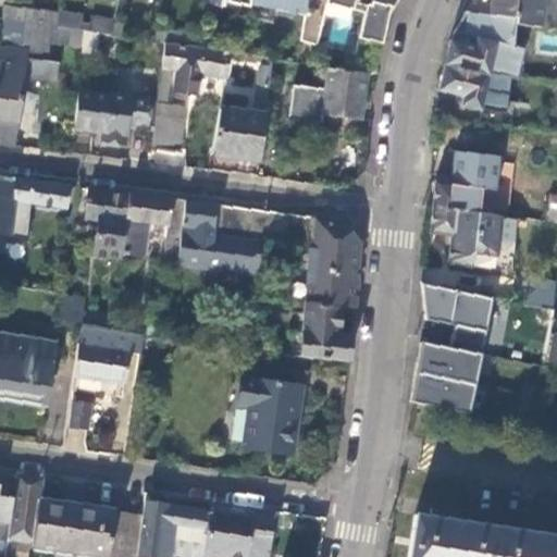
[(116,0),(104,0),(101,19),(99,33),(111,34),(115,12),(116,0)]
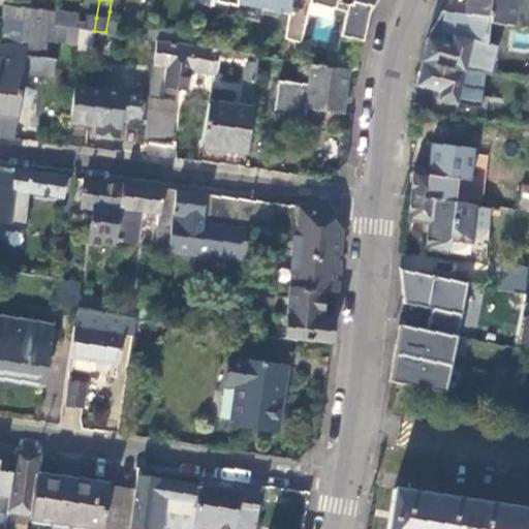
[(245,0),(261,3),(260,9),(288,13),(290,0),(245,0)]
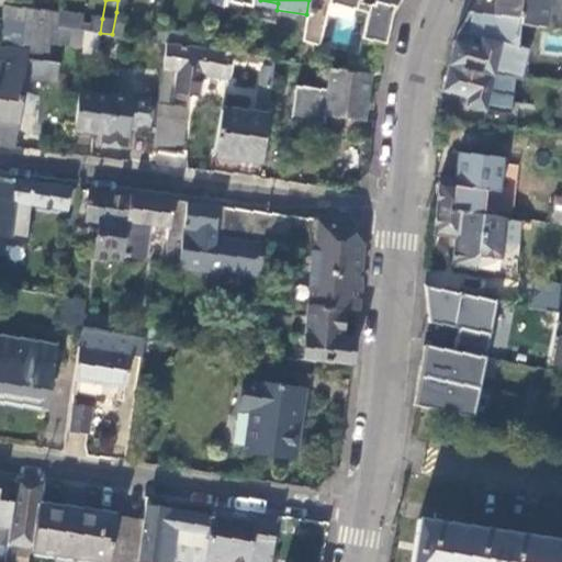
[(302,41),(316,43),(324,0),(362,7),(356,48),(348,46),(346,69),(370,72),(378,74),(389,23),(391,17),(398,0),(308,0),(306,14),(302,41)]
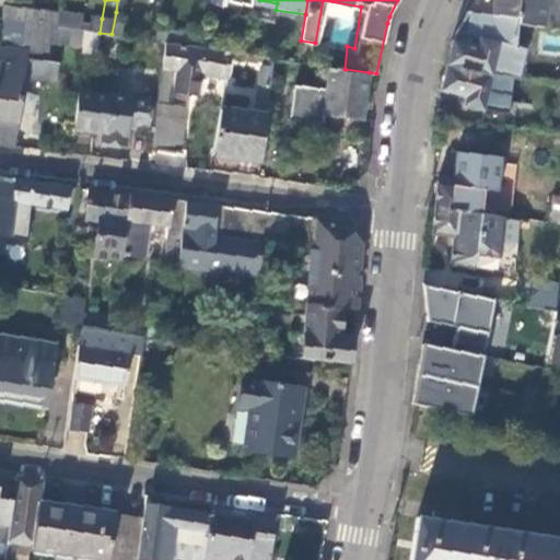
[(471,0),(466,11),(518,19),(518,24),(544,28),(547,0),(471,0)]
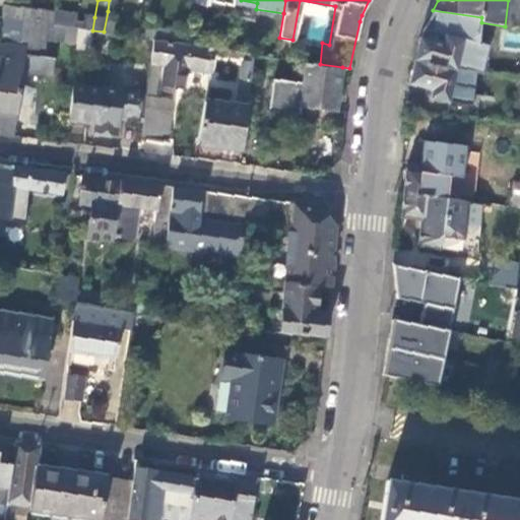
[(519,0),(508,0),(505,26),(519,27),(519,0)]
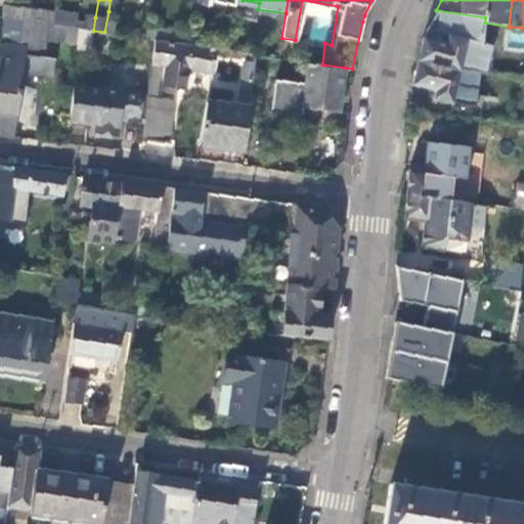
[(1,17),(4,17),(49,24),(53,25),(54,14),(3,6),(1,17)]
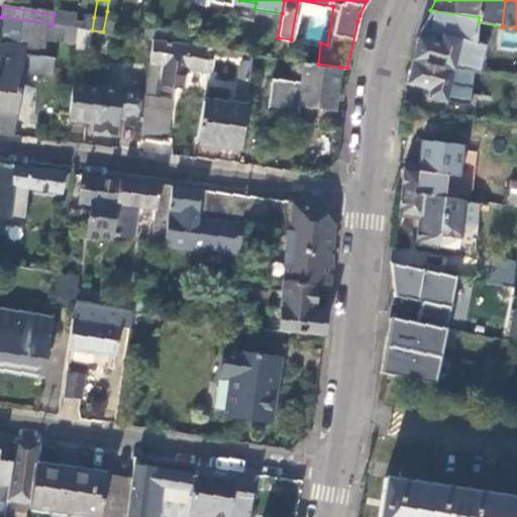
[(467,38),(477,33),(479,22),(479,17),(430,10),(420,29),(440,33),(439,40),(416,35),(414,48),(412,58),(462,70),(467,50),(457,48),(459,37),(467,38)]
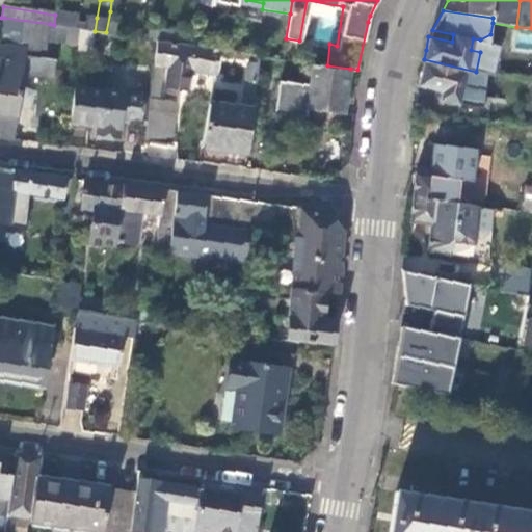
[(76,15),(56,11),(55,15),(54,25),(80,29),(84,29),(85,24),(74,22),(76,15)]
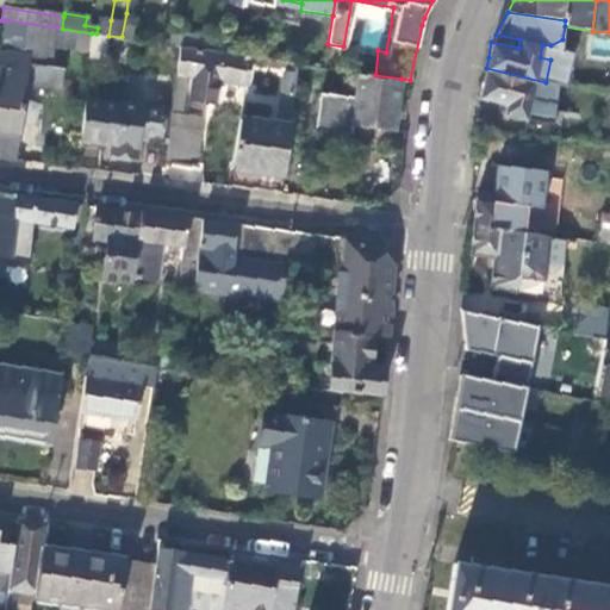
[(99,19),(98,27),(97,33),(109,36),(111,20),(99,19)]
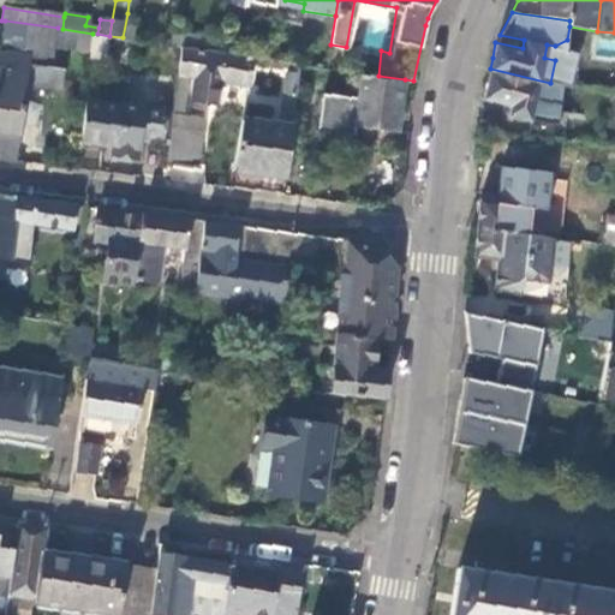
[(5,21),(0,53),(0,157),(15,160),(25,83),(61,89),(65,69),(53,67),(58,28),(5,21)]
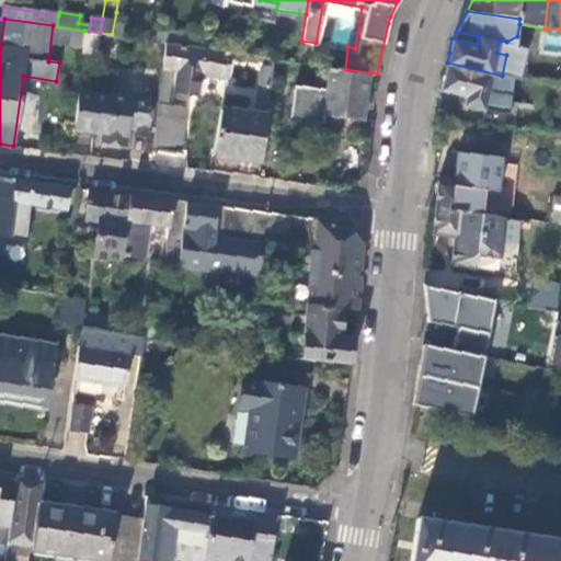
[(199,47),(202,35),(179,32),(176,44),(199,47)]
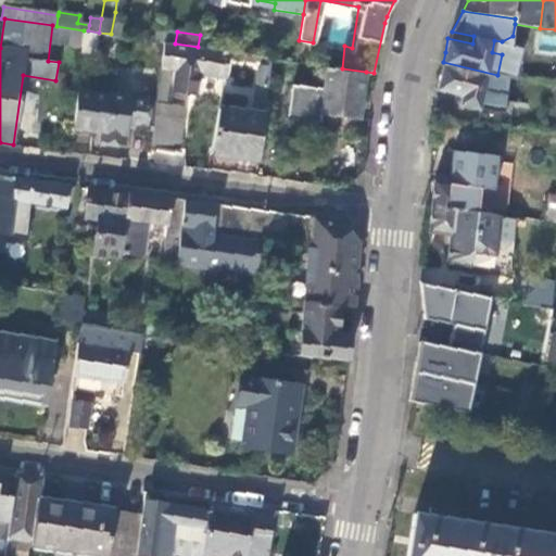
[(139,38),(111,34),(110,52),(137,55),(139,38)]
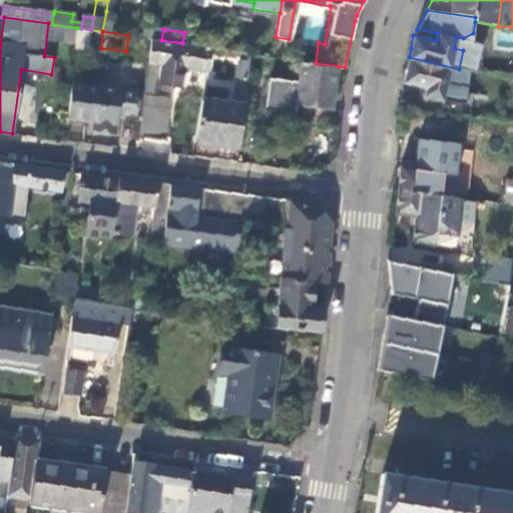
[(161,40),(151,39),(144,96),(152,97),(157,66),(162,66),(159,86),(181,90),(184,69),(204,72),(207,48),(203,47),(182,43),(161,40)]
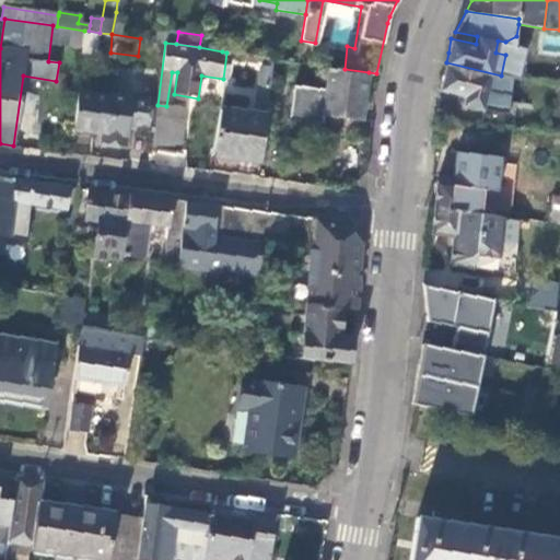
[(272,59),(243,55),(226,53),(223,79),(222,84),(260,90),(269,91),(272,59)]
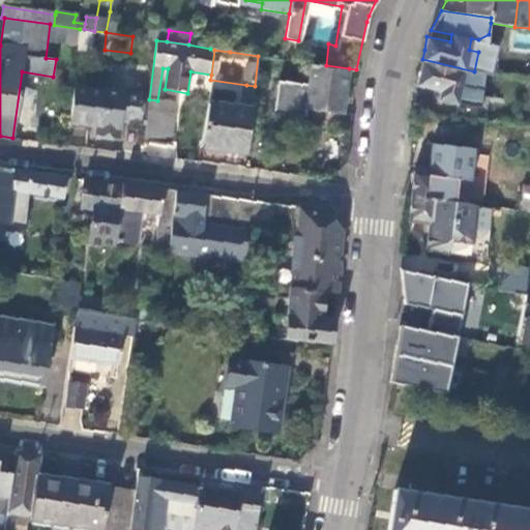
[(486,92),(488,72),(474,71),(422,59),(419,71),(417,85),(440,89),(438,98),(458,102),(461,104),(483,106),(486,92)]
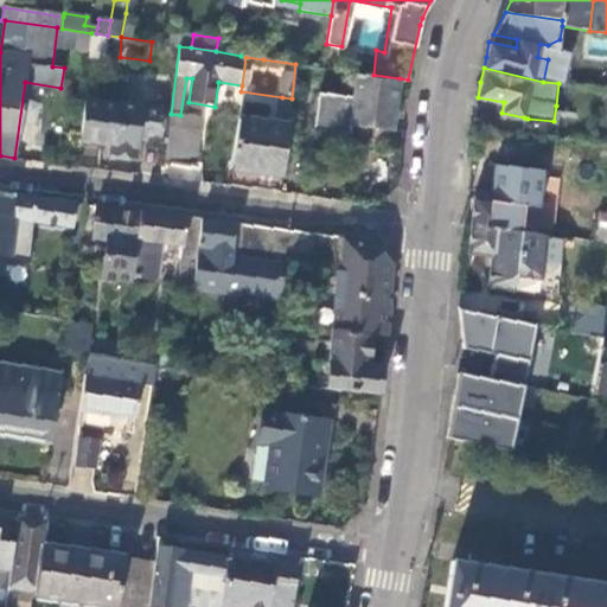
[(374,75),(356,72),(353,96),(318,91),(313,129),(349,134),(351,123),(393,129),(395,109),(400,78),(374,75)]
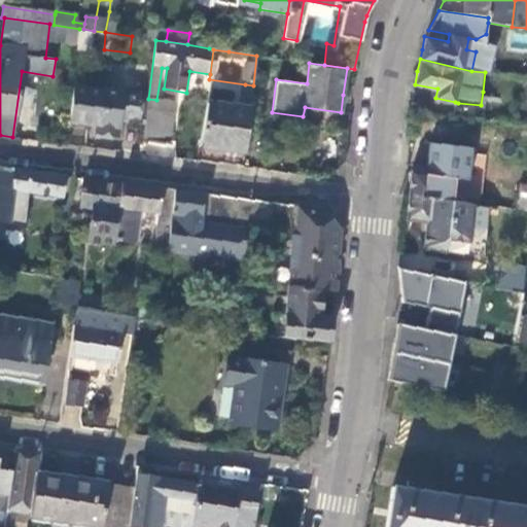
[(138,119),(141,96),(133,95),(134,86),(120,84),(119,93),(73,85),(69,121),(97,125),(96,132),(117,135),(120,116),(138,119)]
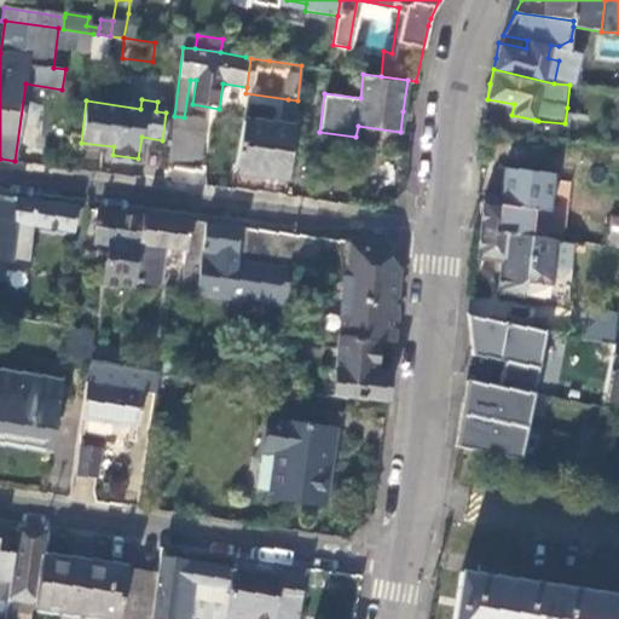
[(295,119),(298,100),(288,99),(285,117),(295,119)]
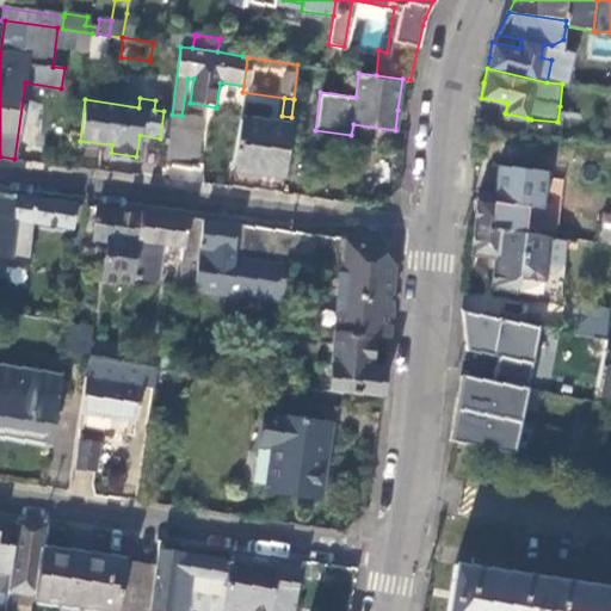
[(26,100),(22,143),(38,146),(43,103),(26,100)]
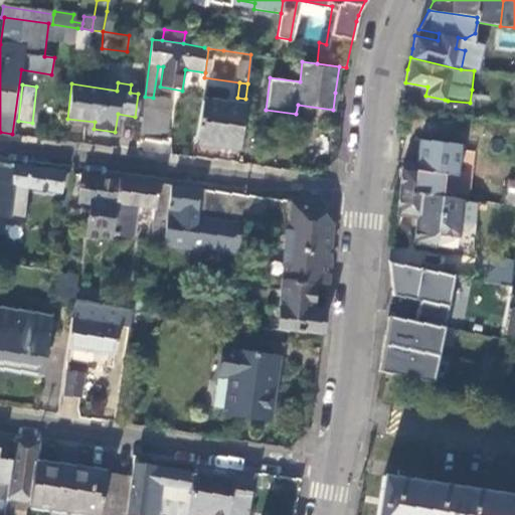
[(470,103),(448,101),(447,112),(469,115),(475,115),(478,90),(472,90),(470,103)]
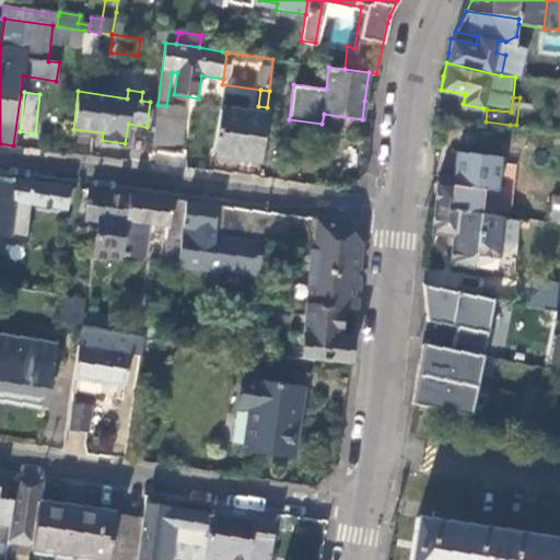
[(218,109),(211,155),(260,161),(266,115),(218,109)]
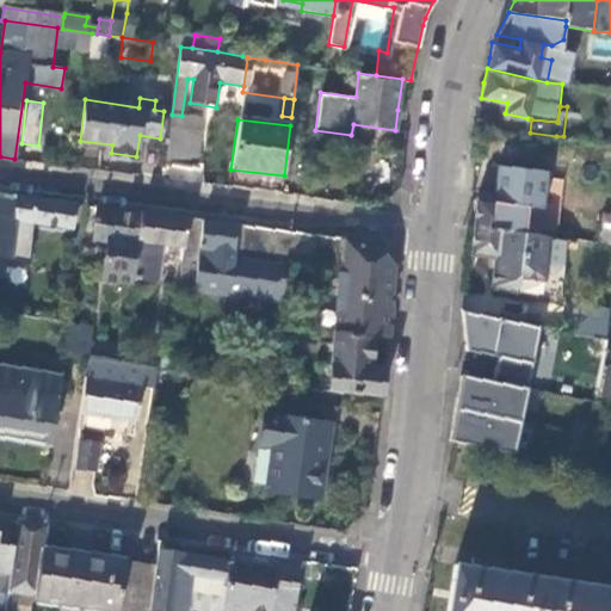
[(610,142),(610,124),(596,123),(594,141),(610,142)]
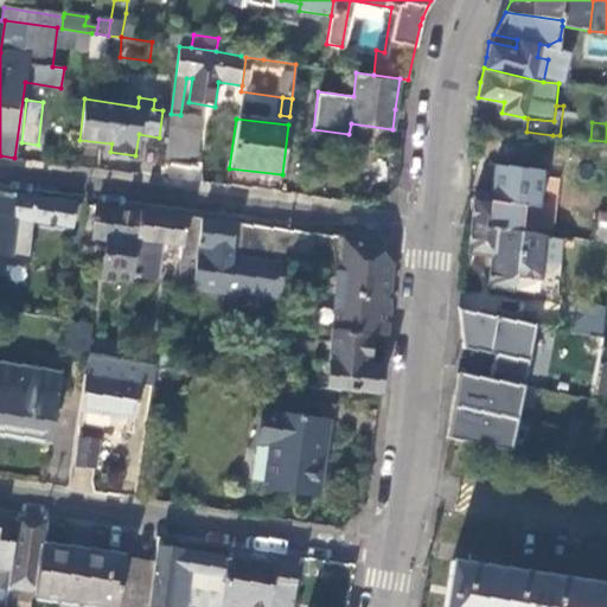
[(168,129),(165,163),(193,166),(198,133),(168,129)]
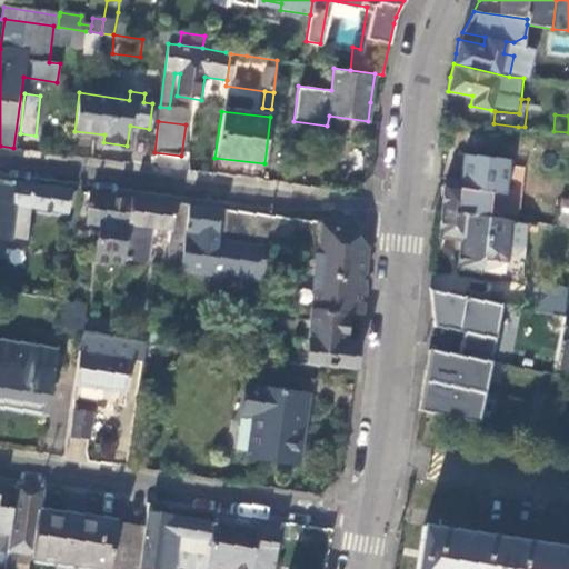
[(443,185),(441,210),(488,215),(490,190),(498,191),(505,192),(508,159),(466,153),(463,170),(461,187),(443,185)]
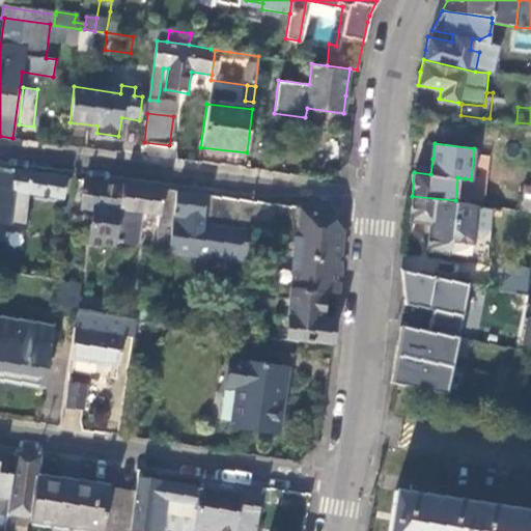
[(2,168),(0,167),(0,223),(5,224),(9,191),(26,193),(29,172),(2,168)]
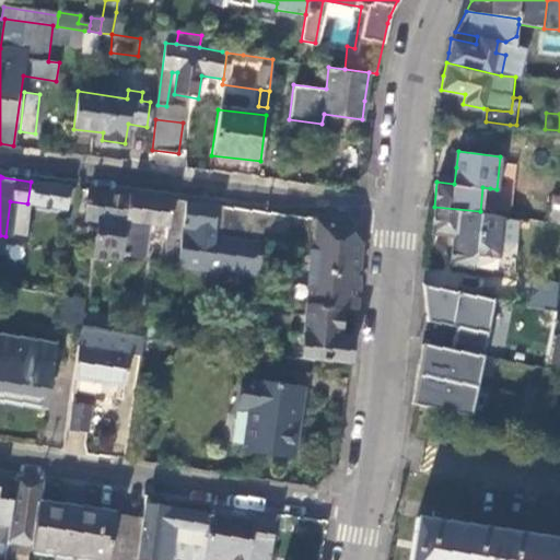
[(48,184),(31,182),(27,203),(65,208),(68,186),(48,184)]
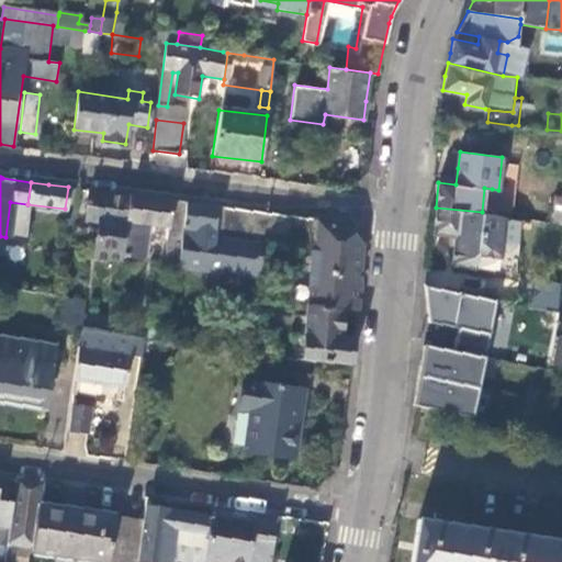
[(484,188),(482,212),(483,212),(490,213),(492,189),(484,188)]
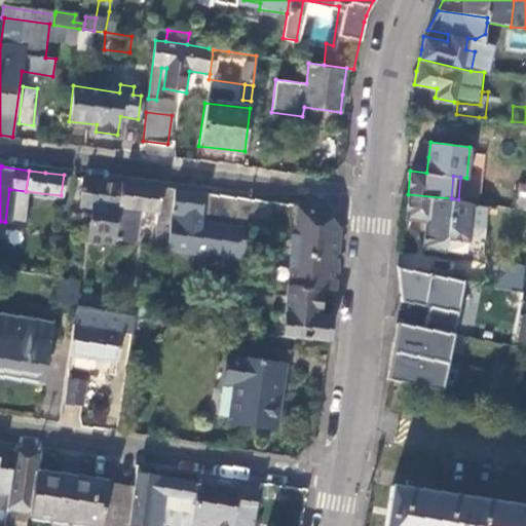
[(104,180),(83,177),(80,202),(91,204),(89,223),(86,222),(84,237),(87,237),(86,245),(112,248),(113,242),(120,182),(104,180)]
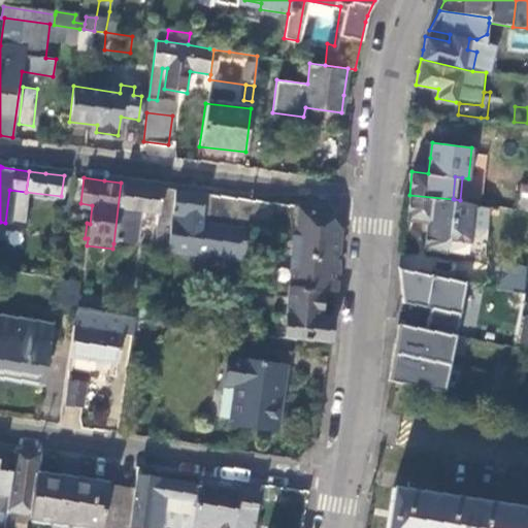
[(154,187),(121,183),(113,243),(137,246),(142,211),(159,213),(154,244),(159,244),(157,254),(165,255),(167,245),(174,190),(154,187)]
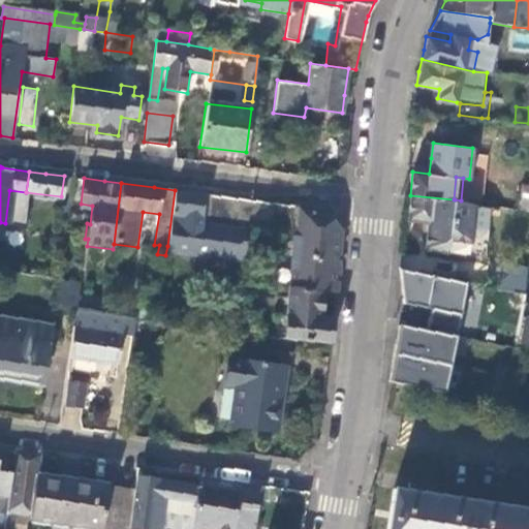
[(188,191),(175,190),(167,246),(244,255),(246,226),(216,222),(199,220),(203,193),(188,191)]
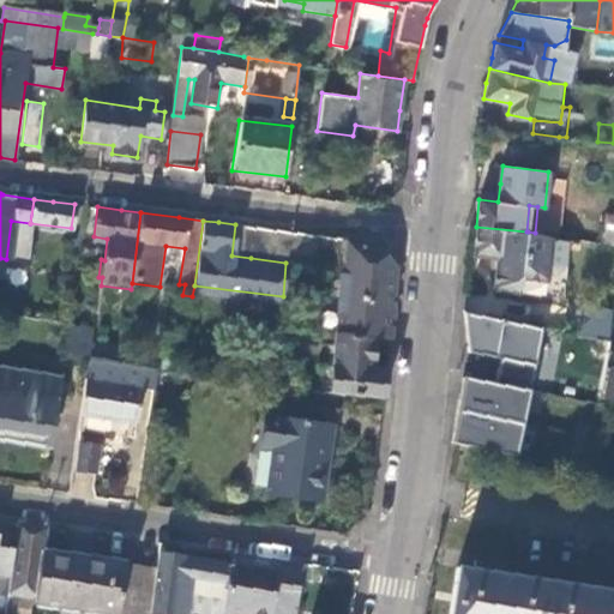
[(254,227),(235,224),(232,256),(251,258),(254,227)]
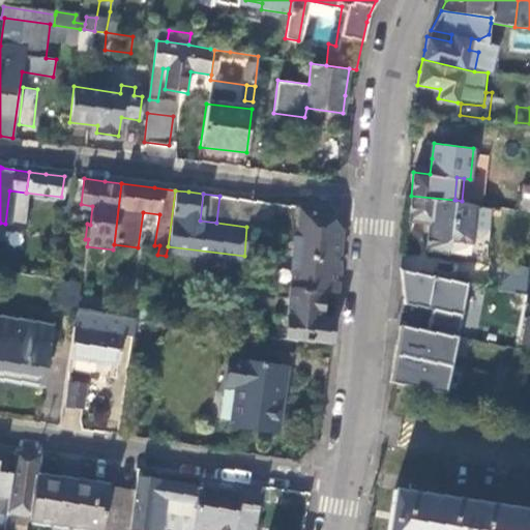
[(219,196),(216,223),(246,227),(293,232),(294,233),(297,205),(219,196)]
